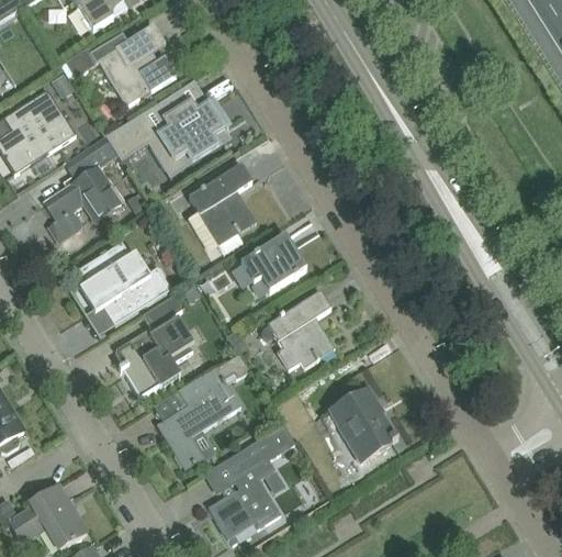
[(0,20),(23,7),(19,0),(0,0),(0,20)]
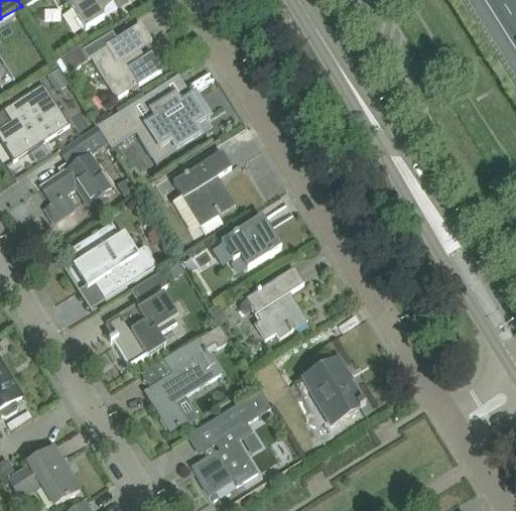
[(17,0),(21,6),(30,0),(68,0),(77,15),(83,24),(86,28),(104,16),(103,14),(117,6),(113,0),(17,0)]
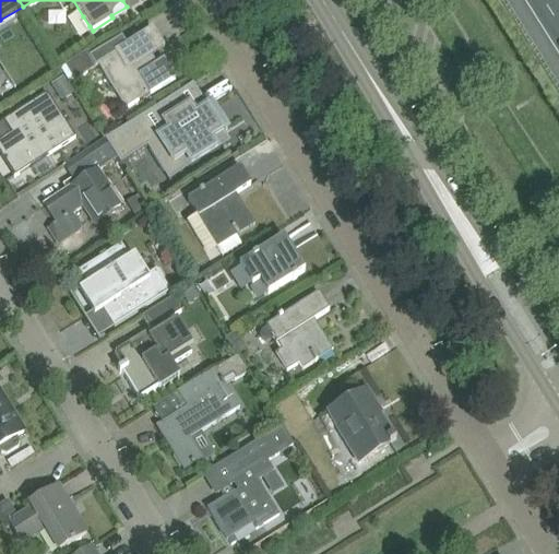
[(86,48),(64,62),(74,79),(99,63),(125,105),(149,90),(150,91),(175,75),(163,56),(156,61),(151,52),(162,45),(163,46),(164,45),(163,43),(159,45),(150,28),(153,26),(152,25),(151,26),(127,42),(122,34),(91,54),(86,48)]
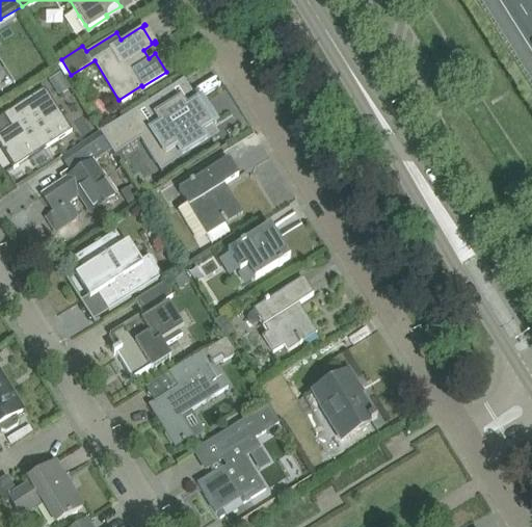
[(59,70),(48,77),(58,93),(70,84),(59,70)]
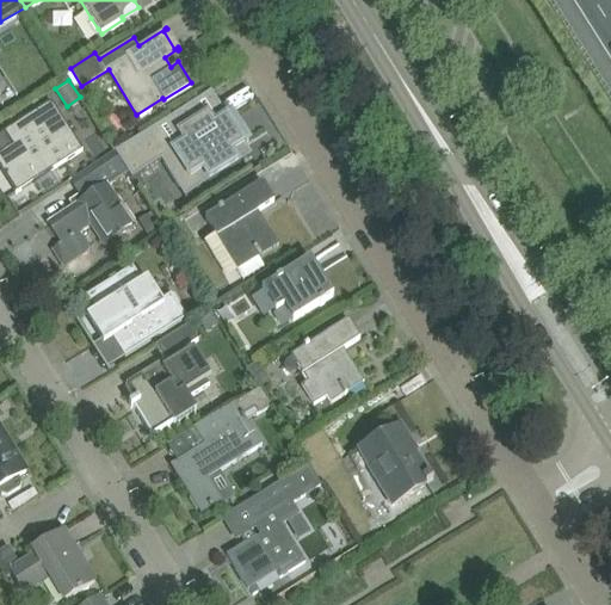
[(50,97),(23,115),(2,128),(4,129),(10,124),(20,140),(0,152),(0,160),(2,164),(0,165),(8,177),(11,176),(18,185),(16,187),(17,187),(36,174),(82,144),(50,97)]
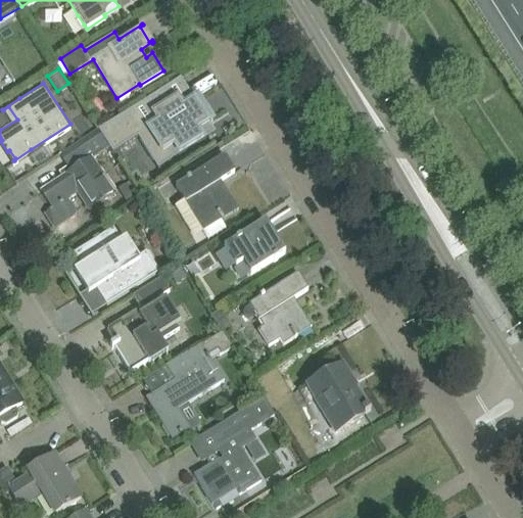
[(120,146),(138,134),(148,128),(169,159),(216,130),(209,121),(207,116),(206,118),(196,101),(197,100),(194,96),(174,109),(160,87),(98,127),(112,150),(120,146)]
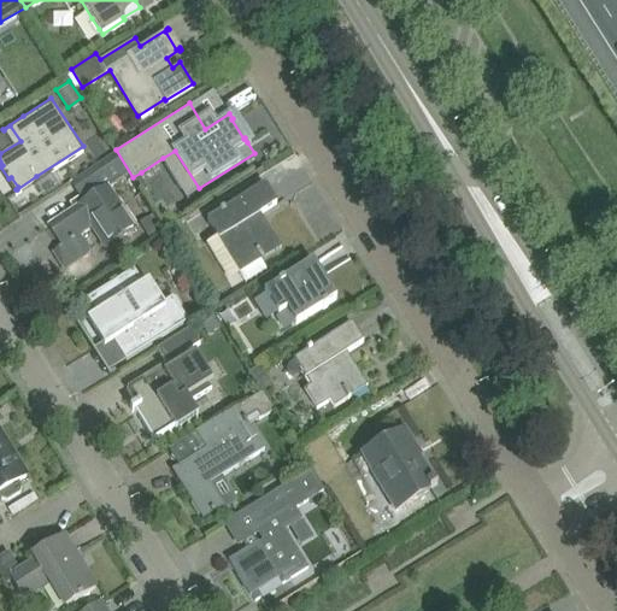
[(65,264),(86,250),(89,247),(78,231),(92,223),(106,245),(136,224),(109,183),(127,170),(113,150),(80,174),(71,178),(84,198),(48,222),(62,241),(54,247),(65,264)]
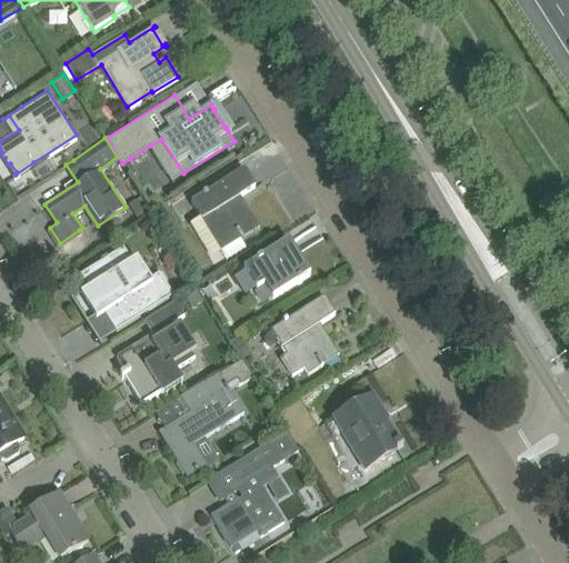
[(130,159),(122,163),(130,174),(137,170),(130,159)]
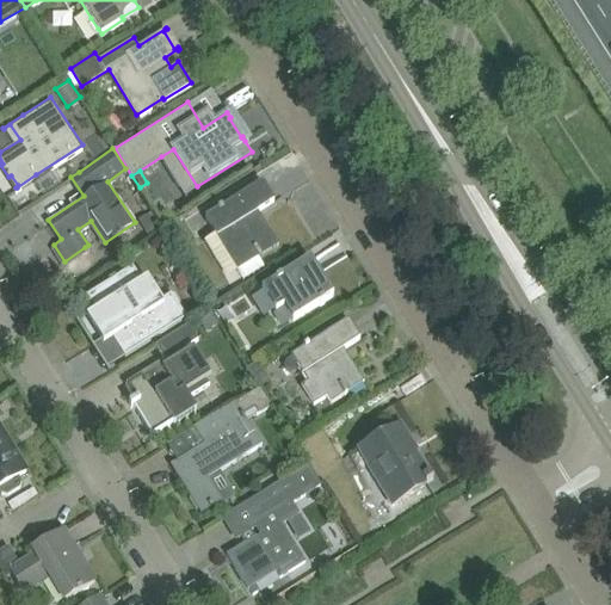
[(263,179),(205,216),(215,233),(238,267),(258,253),(259,254),(261,253),(260,251),(277,241),(278,241),(258,208),(275,197),(263,179)]
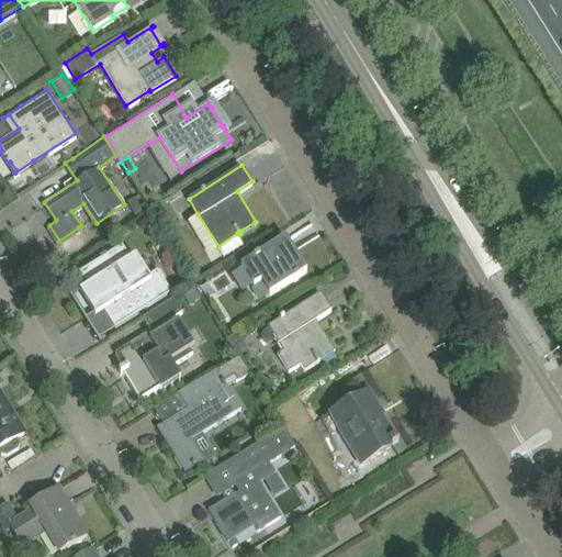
[(148,207),(138,191),(126,198),(136,213),(148,207)]
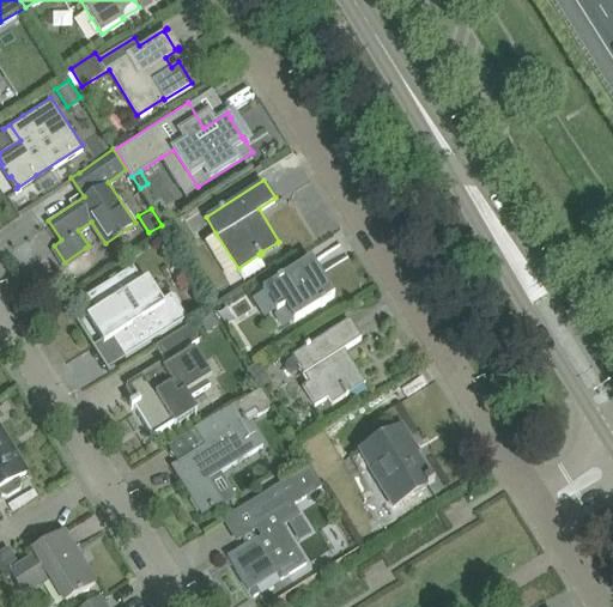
[(238,268),(237,268),(243,278),(265,263),(260,255),(259,254),(238,268)]
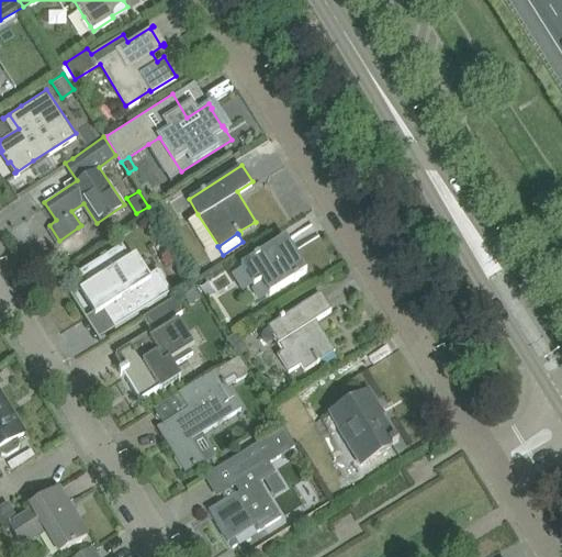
[(284,234),(254,254),(242,262),(254,280),(266,274),(274,288),(293,276),(294,277),(299,275),(298,274),(305,268),(284,234)]
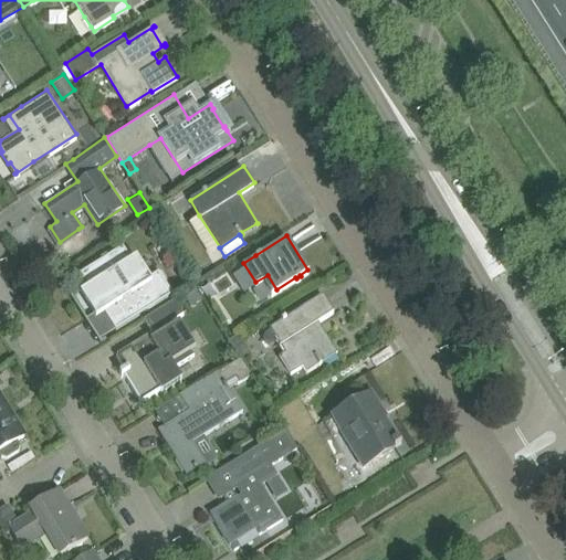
[(114,324),(116,327),(139,312),(138,310),(146,306),(147,307),(173,292),(158,268),(149,274),(136,254),(132,257),(123,243),(108,253),(111,256),(104,260),(102,256),(80,271),(88,284),(81,289),(96,315),(105,308),(115,324),(114,324)]
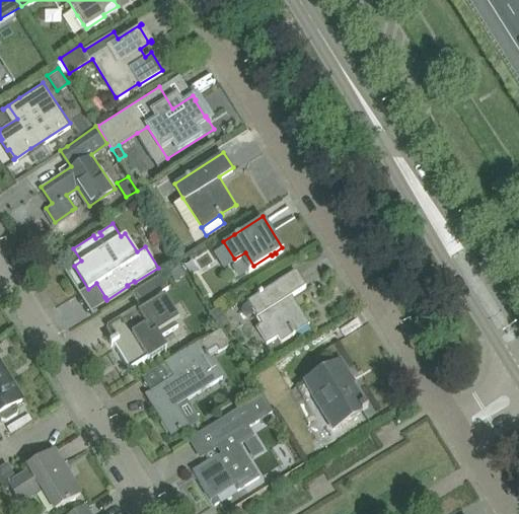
[(178,262),(168,269),(174,278),(184,271),(178,262)]
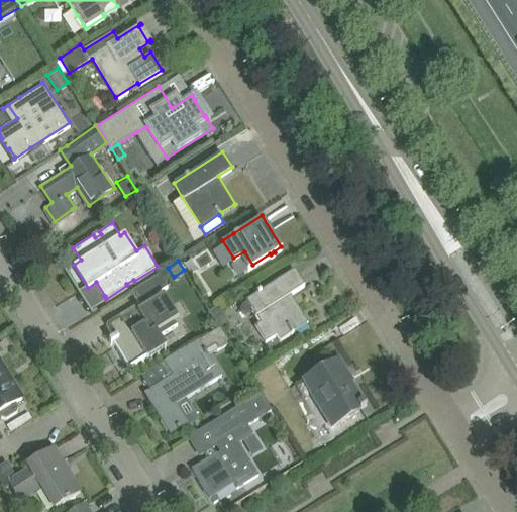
[(291,331),(292,332),(294,330),(293,329),(306,320),(307,321),(308,320),(291,293),(305,284),(295,268),(246,298),(260,319),(254,322),(266,340),(277,333),(279,338),(291,331)]
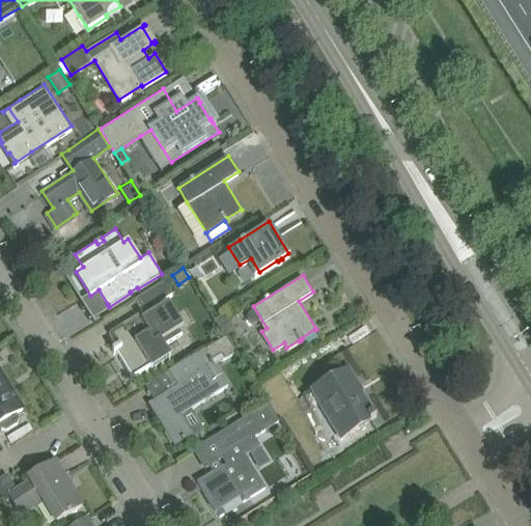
[(143,310),(109,331),(117,343),(112,348),(114,351),(115,350),(132,376),(149,364),(150,366),(170,355),(163,343),(183,331),(180,327),(184,325),(169,300),(165,302),(162,299),(173,293),(165,279),(135,297),(143,310)]
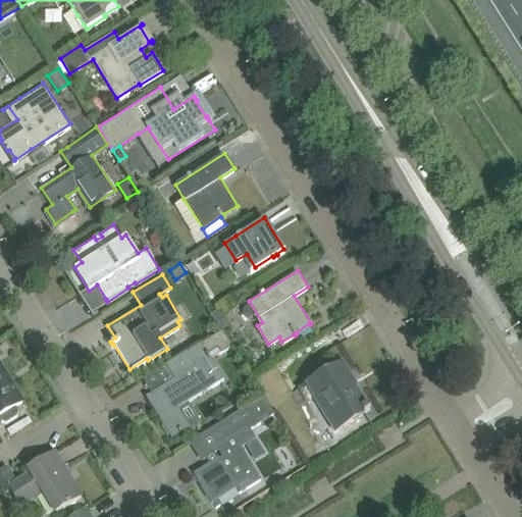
[(220,305),(212,310),(222,327),(230,322),(220,305)]
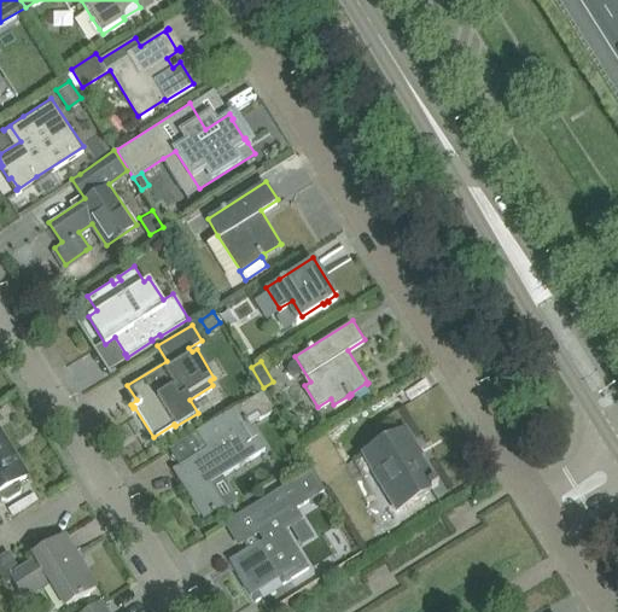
[(211,479),(221,473),(264,446),(244,413),(257,404),(262,414),(275,406),(262,386),(196,429),(207,446),(173,467),(203,517),(226,502),(211,479)]
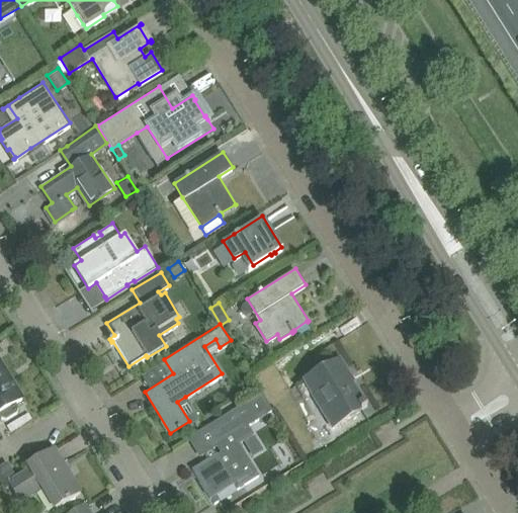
[(305,378),(320,403),(324,410),(328,407),(336,420),(336,421),(336,422),(367,403),(364,398),(361,400),(350,381),(346,383),(342,376),(348,372),(339,357),(305,378)]
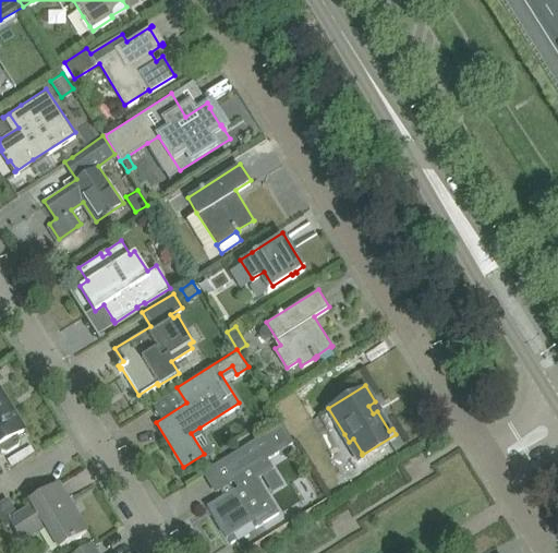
[(0,446),(1,448),(7,449),(19,442),(20,436),(17,432),(24,428),(14,412),(11,415),(0,395),(0,446)]
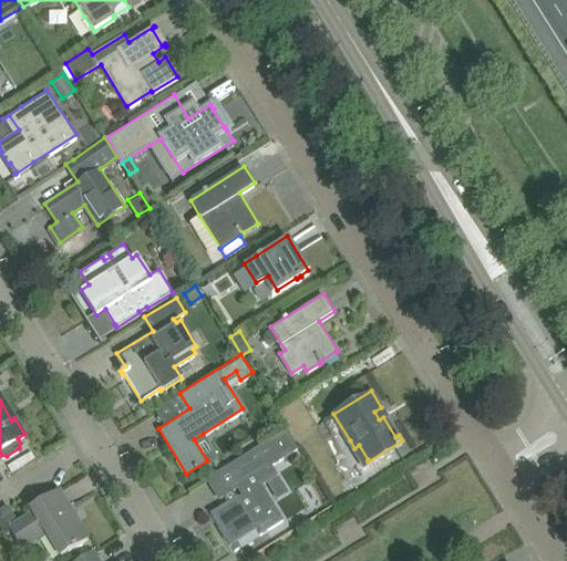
[(267,528),(282,518),(284,518),(271,499),(261,484),(278,473),(272,464),(298,447),(286,427),(259,443),(224,464),(224,465),(225,467),(227,466),(238,485),(243,490),(239,492),(230,499),(210,511),(230,542),(234,548),(239,544),(236,539),(256,527),(259,532),(267,528)]
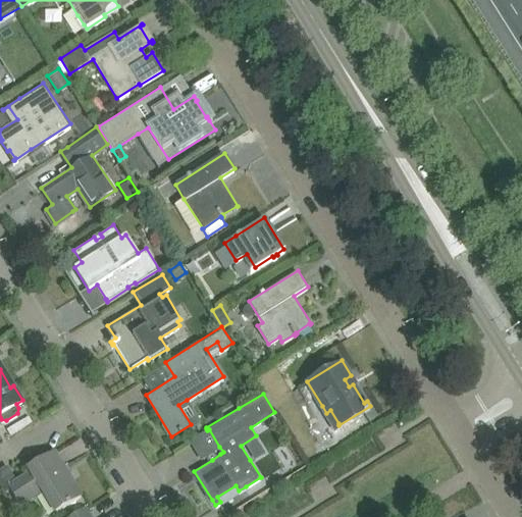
[(16,479),(8,484),(9,486),(20,505),(43,490),(55,510),(63,505),(81,494),(67,473),(66,474),(61,466),(62,464),(54,451),(29,466),(31,470),(16,479)]
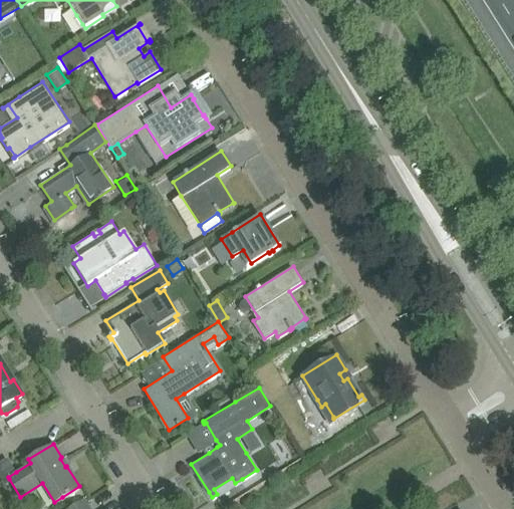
[(89,508),(83,499),(67,508),(89,508)]
